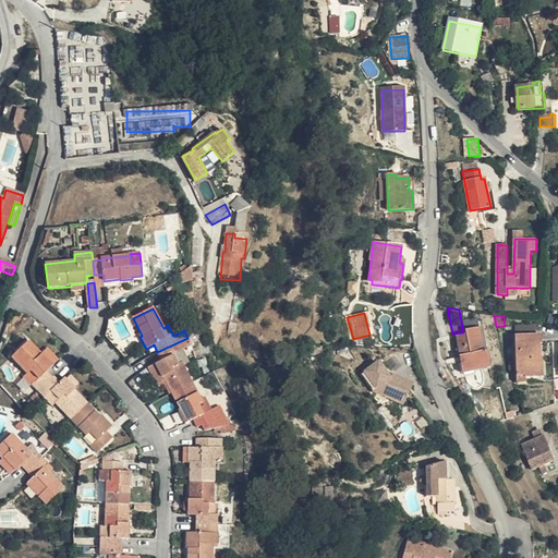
[(542,335),(542,323),(516,318),(517,336),(536,335),(542,335)]
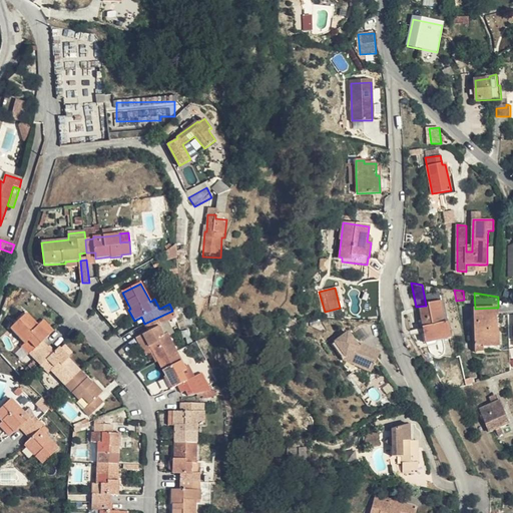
[(428,343),(450,338),(442,295),(427,298),(429,308),(421,310),(428,343)]
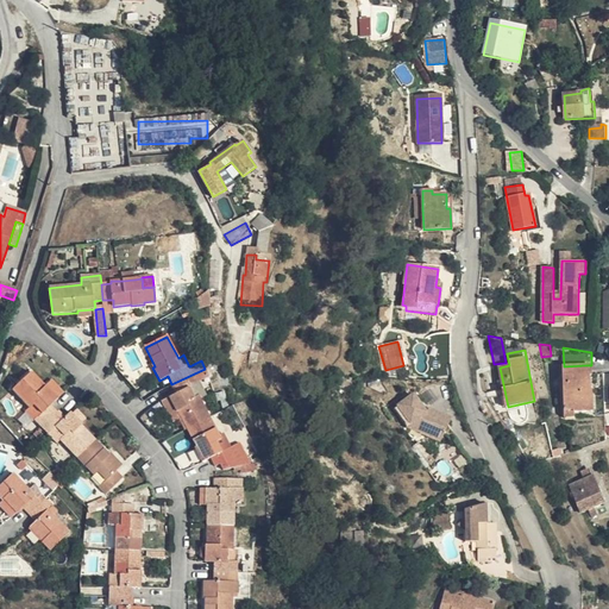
[(585,365),(564,366),(565,418),(576,418),(576,413),(588,413),(585,365)]
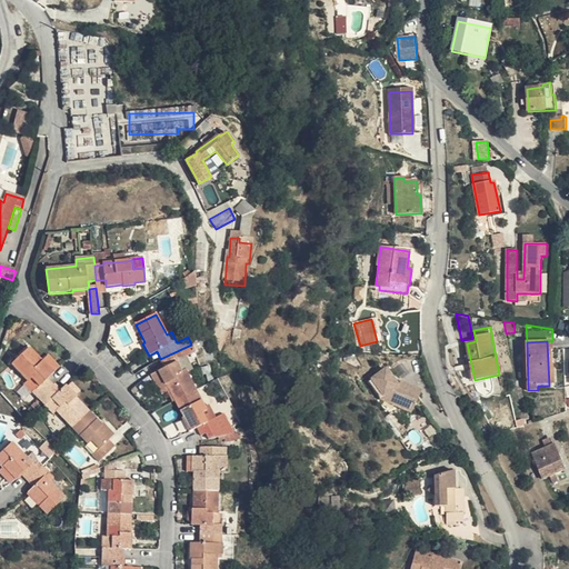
[(175,401),(197,391),(186,370),(181,372),(177,362),(196,352),(191,345),(160,359),(165,368),(158,371),(165,385),(166,383),(175,401)]
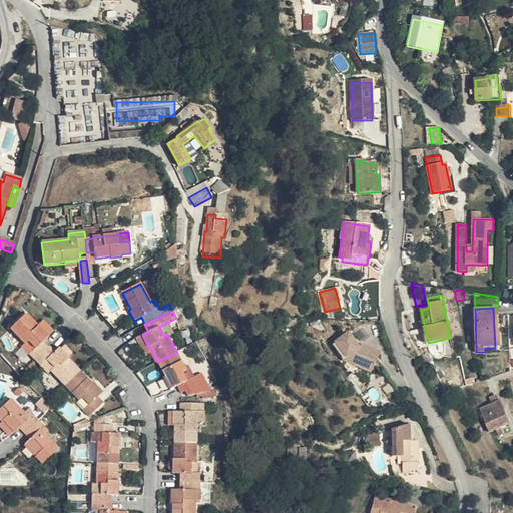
[(29,355),(34,360),(48,348),(43,342),(48,336),(39,327),(38,328),(26,315),(11,329),(25,345),(28,342),(32,347),(34,349),(29,355)]
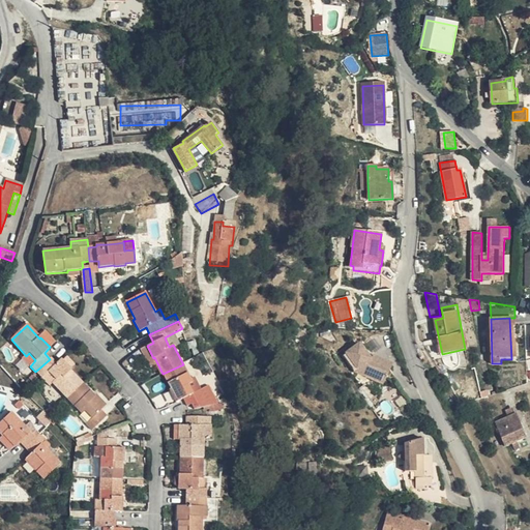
[(160,375),(163,374),(154,357),(153,358),(147,346),(140,350),(150,369),(155,366),(160,375)]
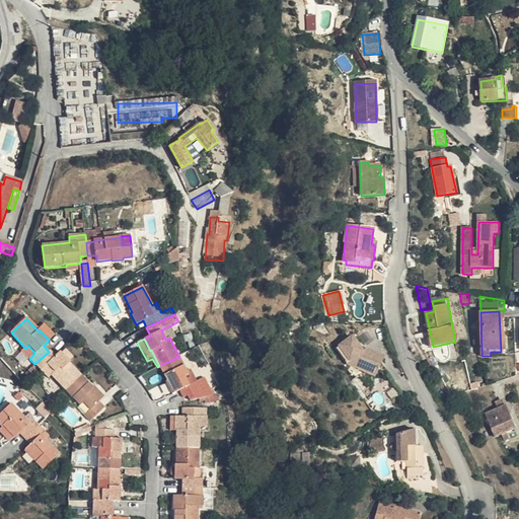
[(381,374),(383,373),(388,359),(370,350),(367,352),(355,339),(353,341),(364,362),(367,369),(381,374)]
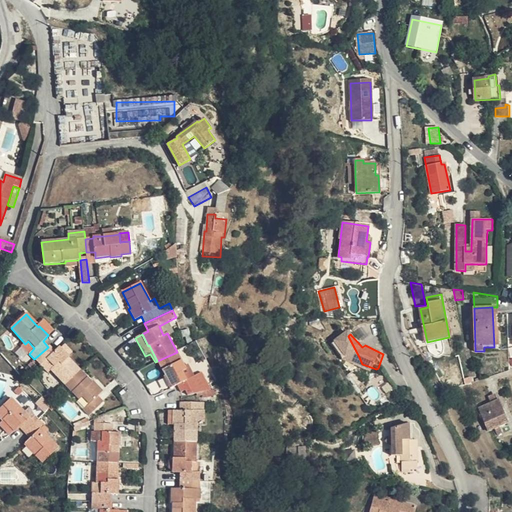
[(359,357),(348,336),(337,346),(350,360),(362,364),(359,357)]
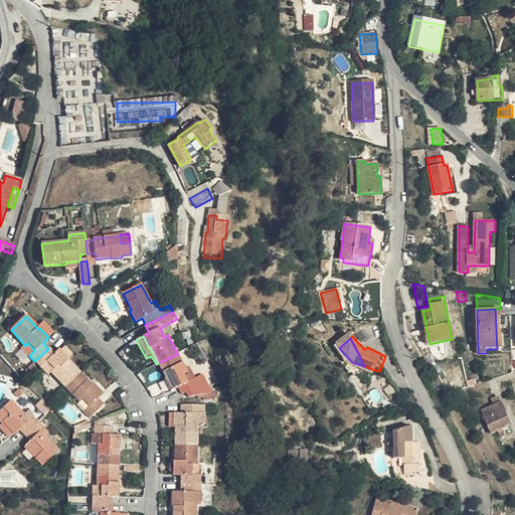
[(61,351),(68,358),(72,354),(65,347),(61,351)]
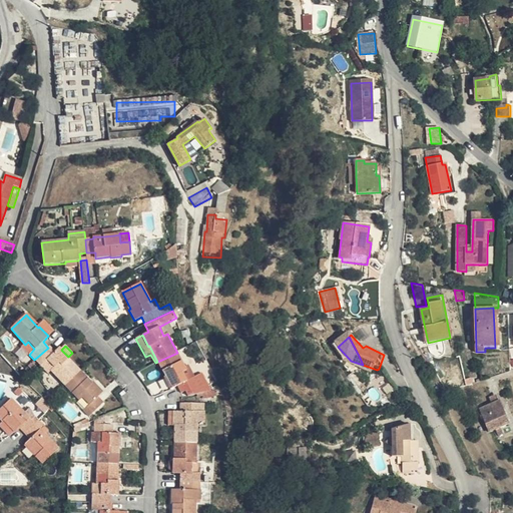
[(64,386),(80,372),(67,358),(68,357),(61,350),(59,349),(54,354),(48,348),(34,360),(48,375),(51,372),(64,386)]
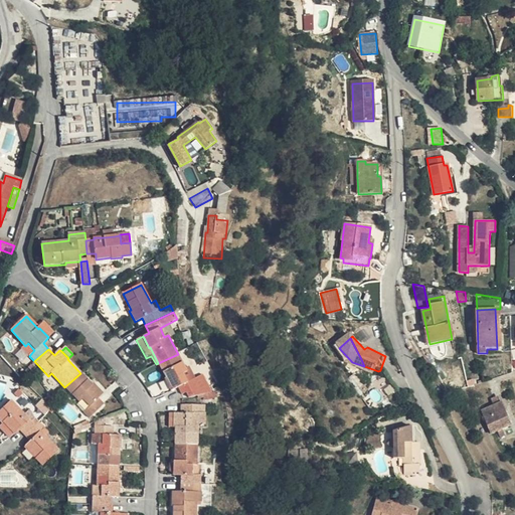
[(185,368),(178,354),(158,363),(166,378),(164,379),(170,391),(178,387),(182,395),(194,388),(199,386),(188,366),(185,368)]
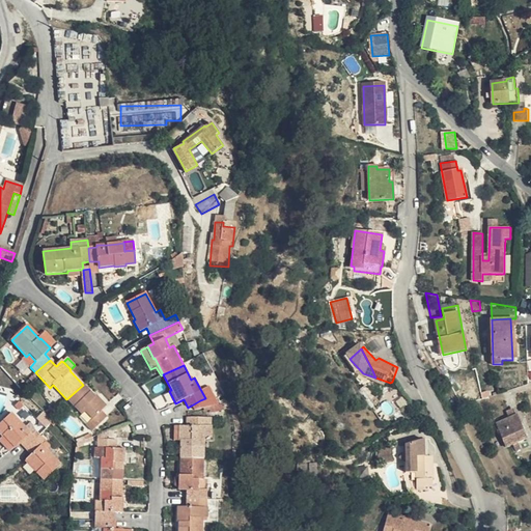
[(375,378),(363,373),(373,384),(380,387),(375,378)]
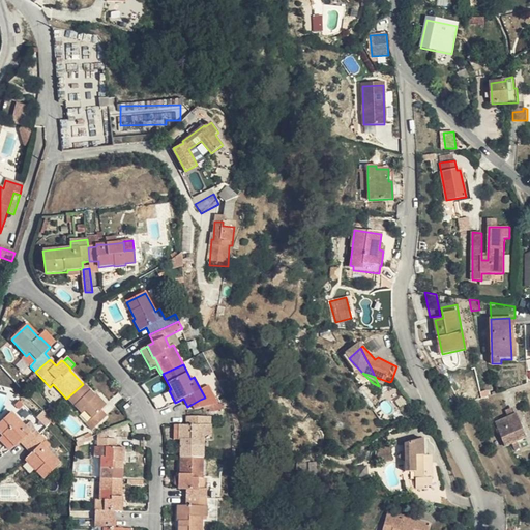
[(379,386),(389,382),(375,377),(379,386)]
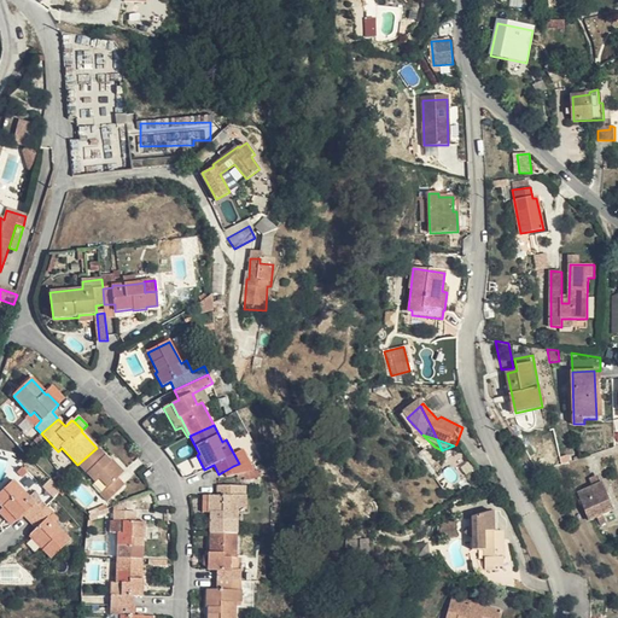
[(110,462),(97,448),(77,465),(95,483),(99,481),(106,489),(100,494),(108,502),(123,487),(117,479),(123,473),(111,461),(110,462)]
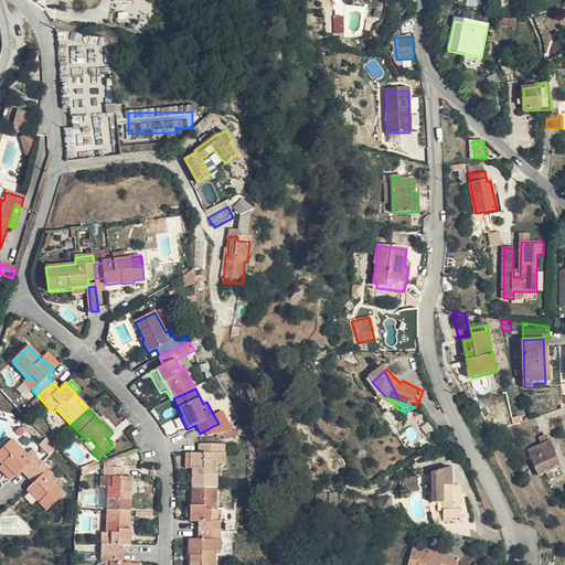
[(216,435),(213,426),(200,434),(201,439),(216,435)]
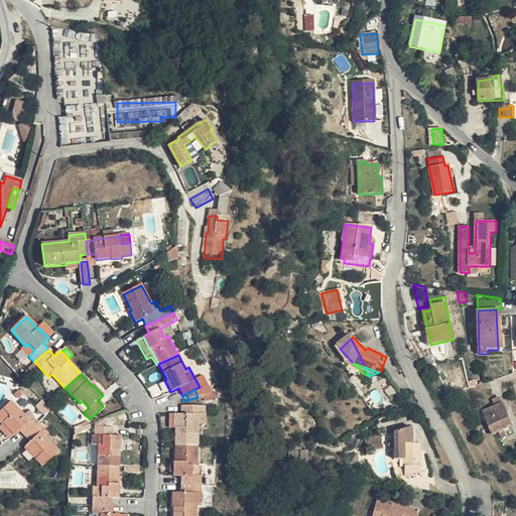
[(216,393),(204,396),(205,401),(217,399),(216,393)]
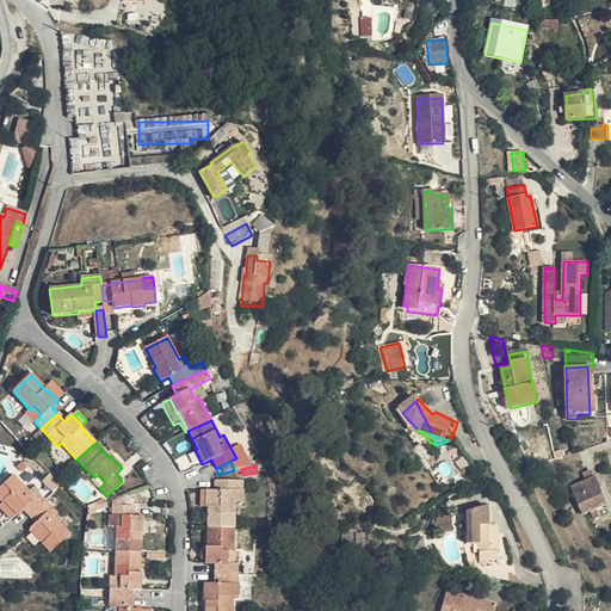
[(593,473),(585,476),(587,482),(573,488),(584,514),(591,511),(594,518),(599,516),(597,508),(606,505),(593,473)]
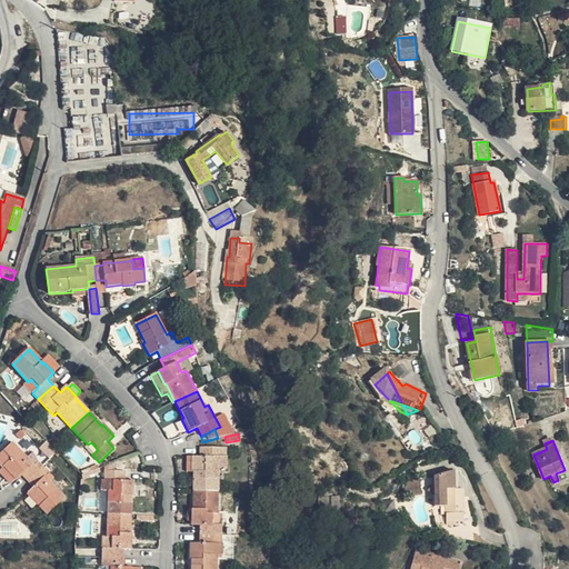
[(91,442),(88,445),(86,448),(92,455),(98,450),(91,442)]
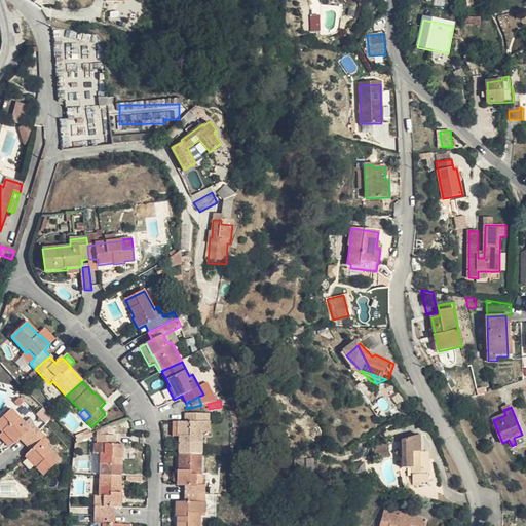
[(21,439),(26,444),(40,430),(35,425),(31,429),(25,423),(11,410),(0,420),(0,429),(2,433),(3,431),(14,444),(21,439)]
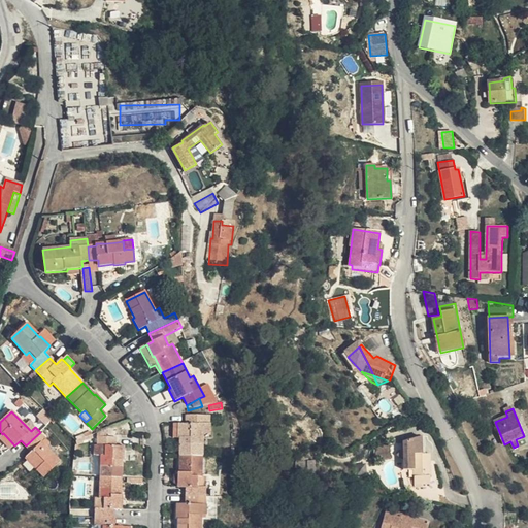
[(206,416),(189,416),(188,424),(178,424),(178,438),(179,438),(179,456),(203,456),(203,436),(210,436),(210,425),(206,424),(206,416)]
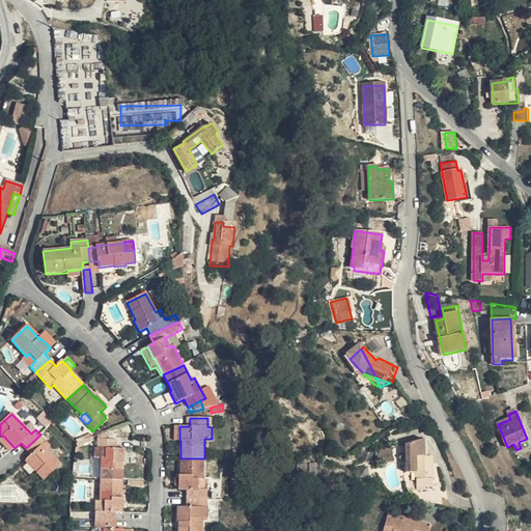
[(31,434),(35,429),(30,423),(25,427),(31,434)]
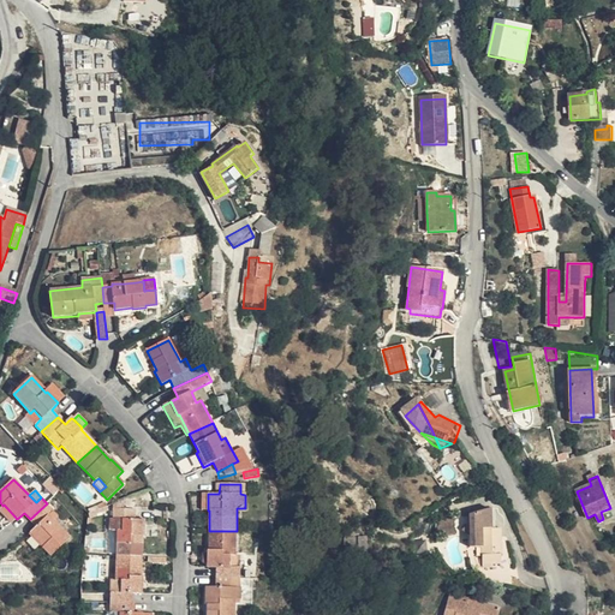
[(36,526),(30,532),(43,547),(42,548),(51,557),(70,538),(53,521),(49,517),(53,512),(47,503),(30,519),(36,526)]
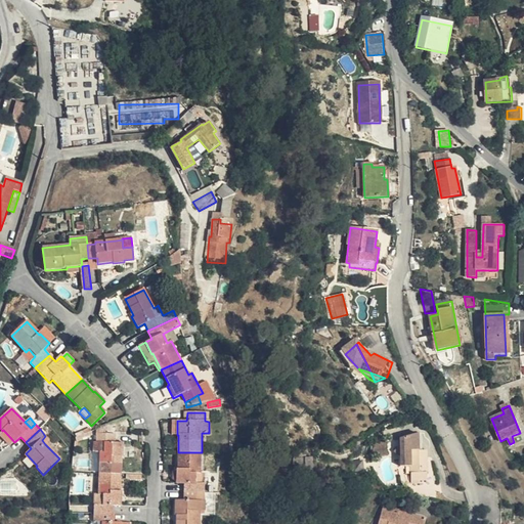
[(0,436),(9,446),(14,442),(3,430),(2,431),(0,433),(0,436)]
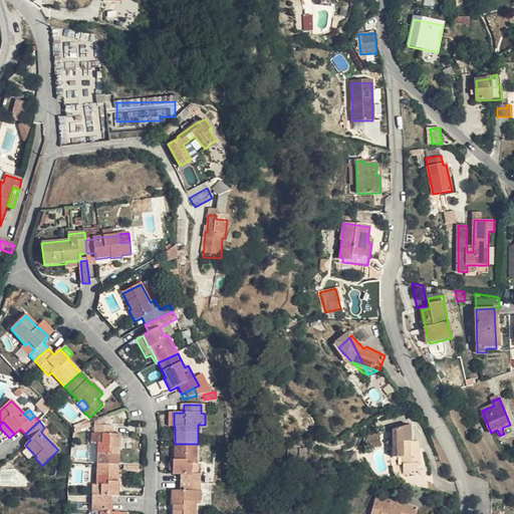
[(411,426),(393,431),(393,457),(403,457),(404,475),(412,475),(412,472),(420,472),(419,442),(412,442),(411,426)]
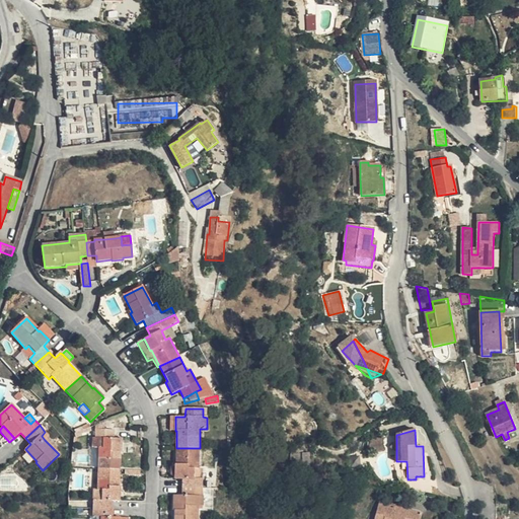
[(97,466),(97,469),(99,469),(120,470),(120,453),(123,452),(123,439),(115,439),(115,431),(96,431),(96,438),(92,438),(92,449),(98,449),(97,466)]
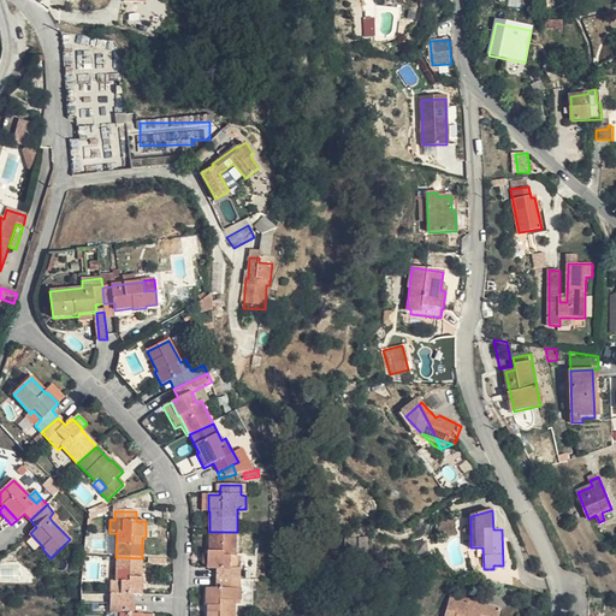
[(442,537),(455,535),(454,520),(440,520),(442,537)]
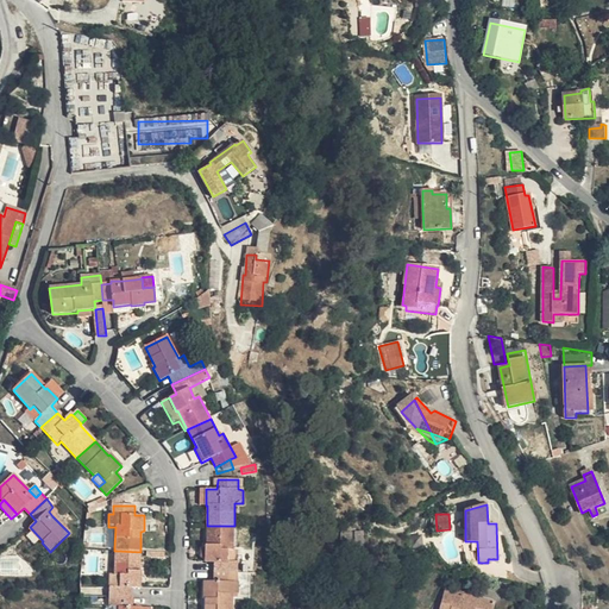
[(233,563),(234,526),(207,526),(207,546),(205,546),(205,547),(205,558),(205,563),(214,563),(214,572),(237,573),(237,563),(233,563)]
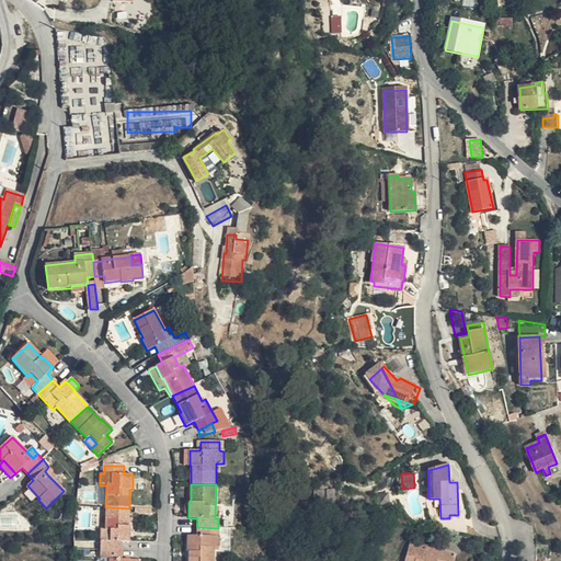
[(101,540),(101,549),(121,550),(121,541),(129,541),(130,526),(129,526),(129,508),(107,507),(106,529),(110,529),(110,540),(101,540)]
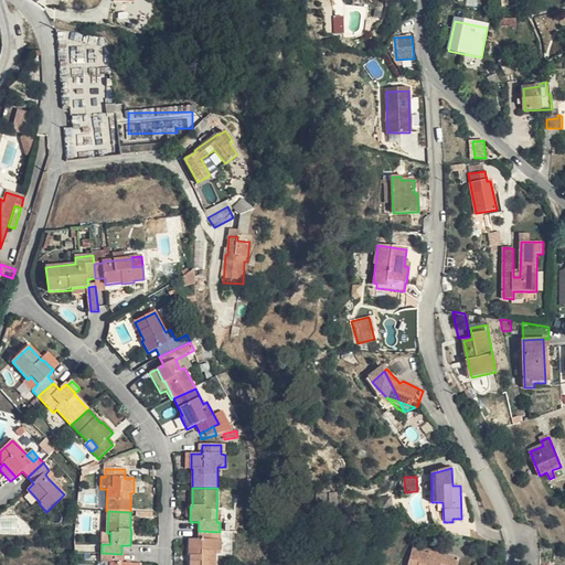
[(199,540),(189,539),(188,556),(190,556),(190,564),(215,564),(215,551),(212,551),(212,541),(220,541),(220,532),(199,531),(199,540)]
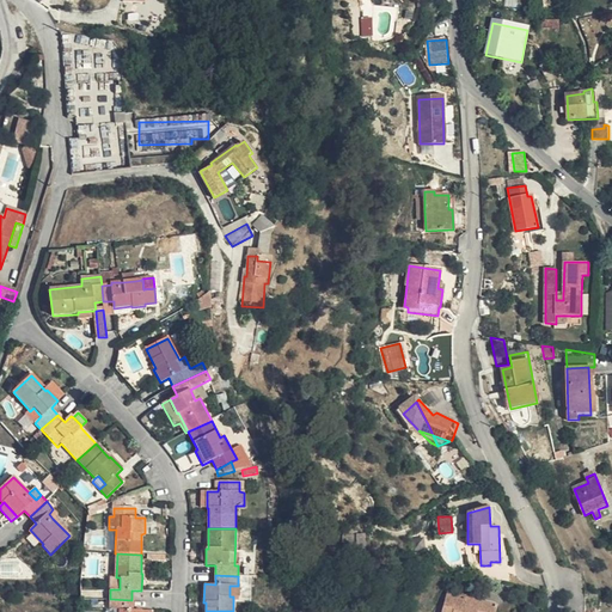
[(110,577),(110,589),(120,589),(120,577),(116,577),(110,577)]
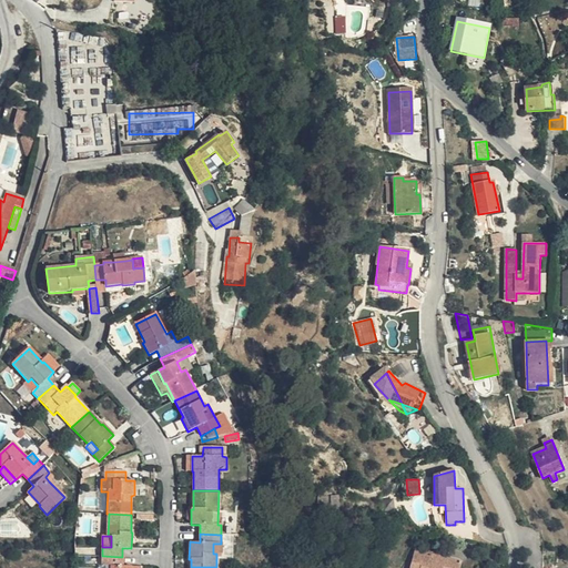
[(459,567),(462,564),(415,550),(409,567),(459,567)]
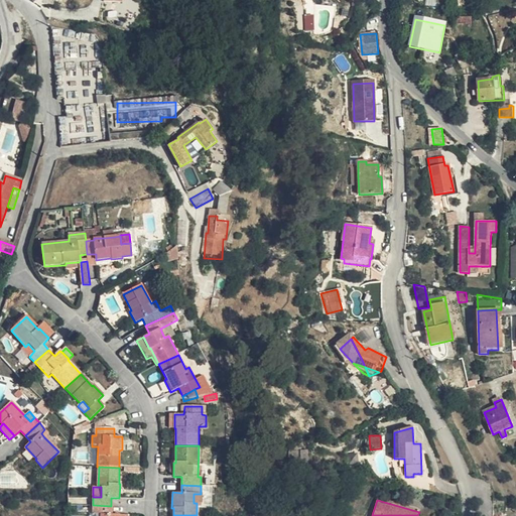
[(111,506),(93,505),(93,515),(100,515),(119,515),(120,515),(111,515),(111,506)]
